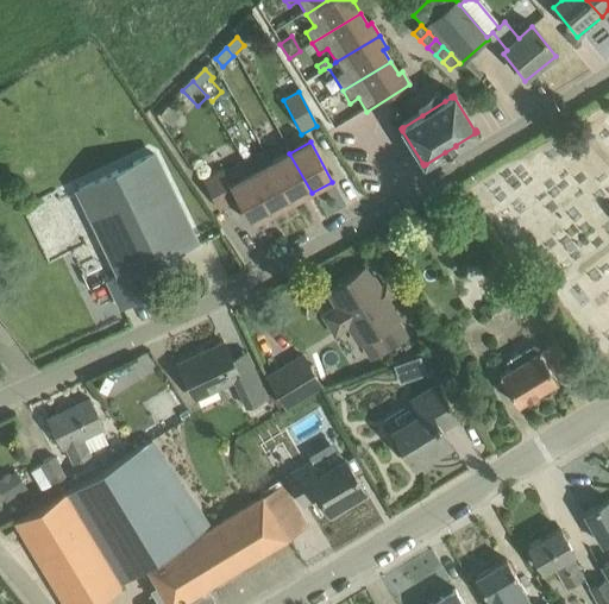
[(271,215),(292,203),(270,164),(264,152),(244,164),(271,215)]
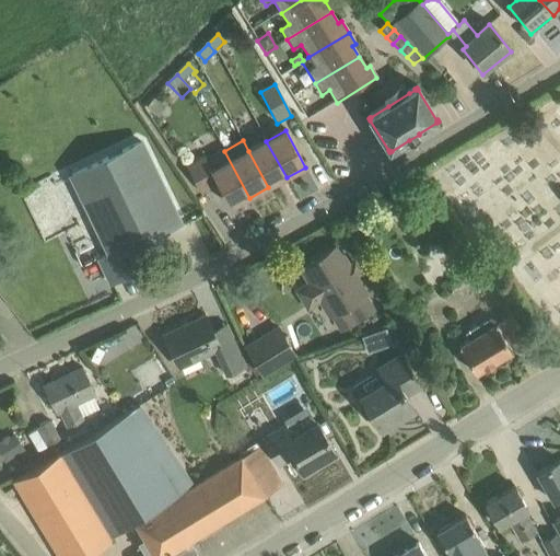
[(248,151),(268,187),(287,177),(266,141),(248,151)]
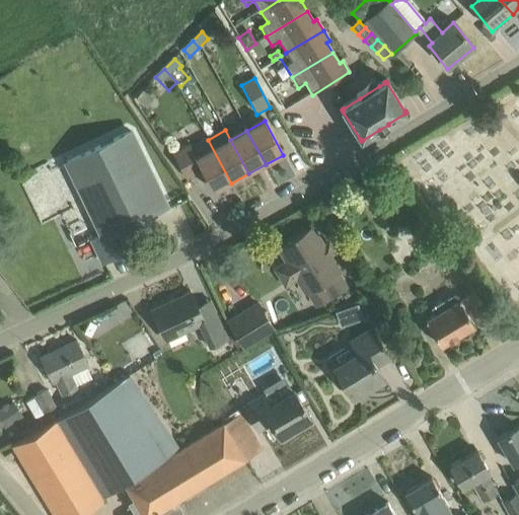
[(100,235),(91,239),(103,264),(134,248),(124,228),(166,208),(131,133),(66,165),(100,235)]
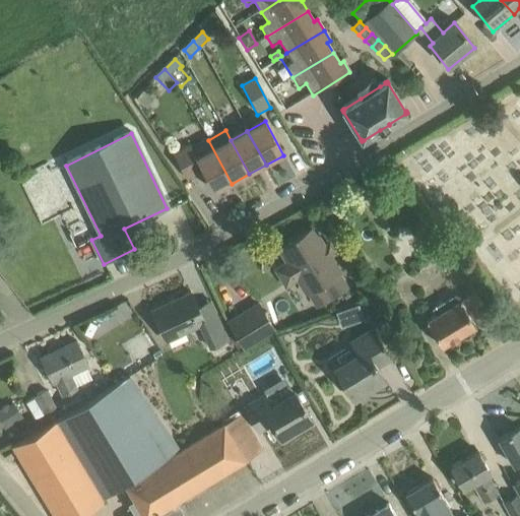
[(188,179),(202,171),(214,193),(232,184),(208,140),(191,149),(190,146),(175,155),(188,179)]
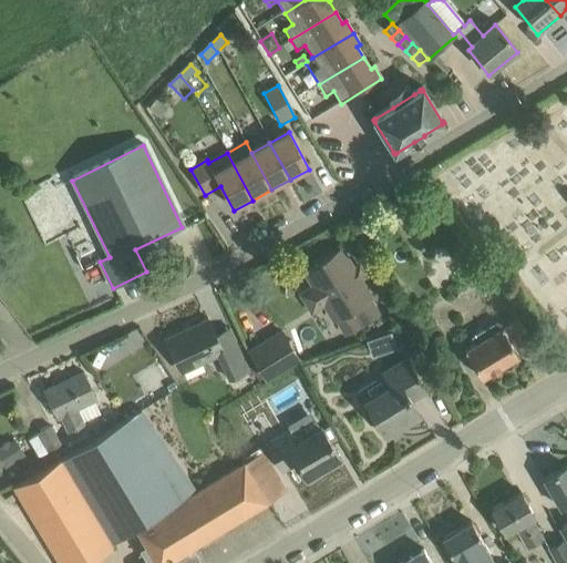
[(447,252),(460,274),(480,264),(466,241),(447,252)]
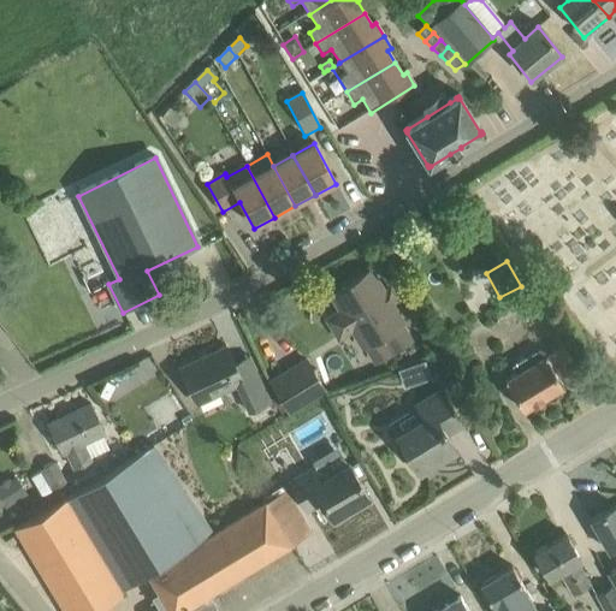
[(332,297),(338,308),(342,313),(331,320),(330,325),(337,337),(342,338),(354,332),(363,349),(366,348),(375,365),(410,343),(400,327),(402,325),(392,308),(401,303),(392,288),(383,294),(371,274),(332,297)]
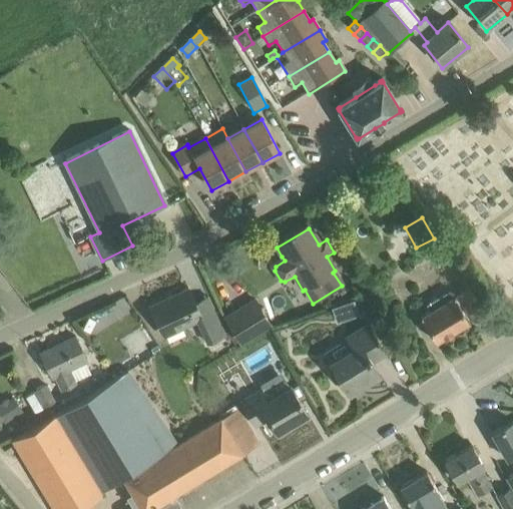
[(431,313),(421,319),(436,345),(470,324),(466,318),(480,310),(468,290),(454,299),(451,293),(427,307),(431,313)]
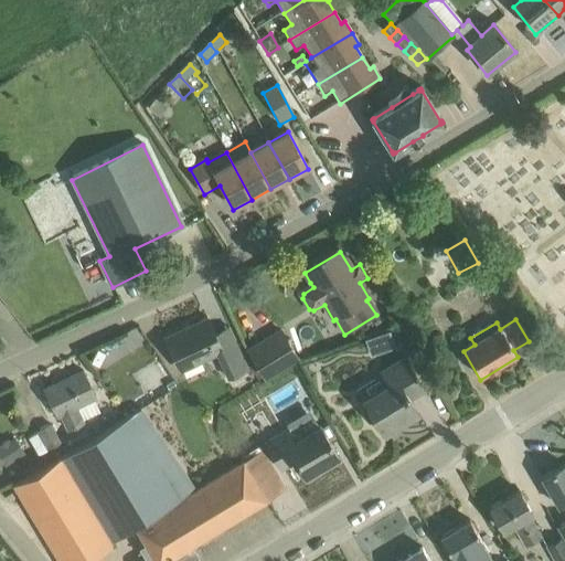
[(181,373),(223,353),(208,320),(166,339),(170,349),(181,373)]
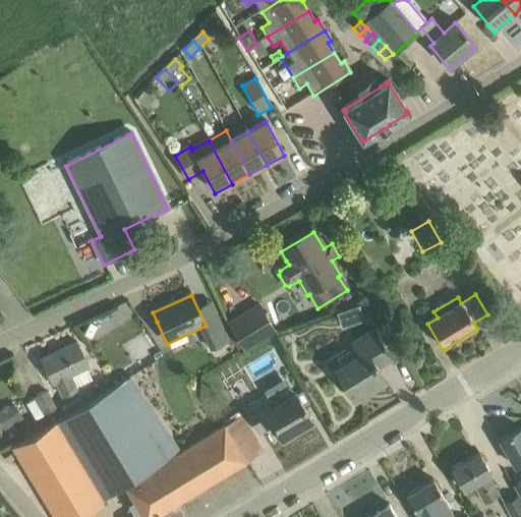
[(363,322),(358,306),(336,313),(342,330),(363,322)]
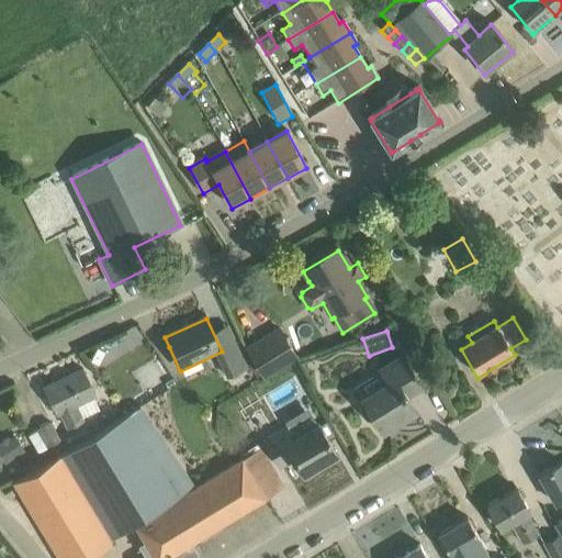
[(265,378),(296,358),(280,332),(248,352),(265,378)]
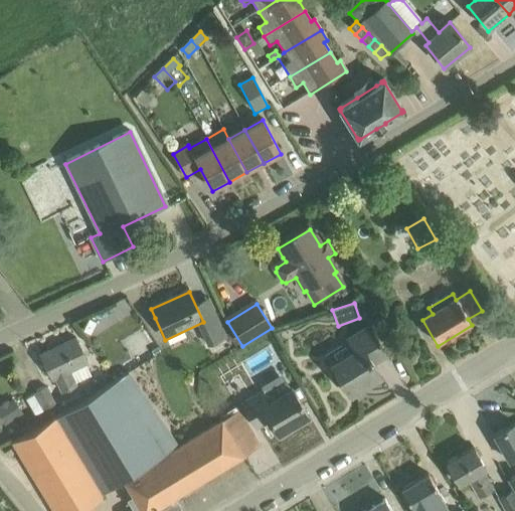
[(226,338),(219,324),(201,332),(208,346),(226,338)]
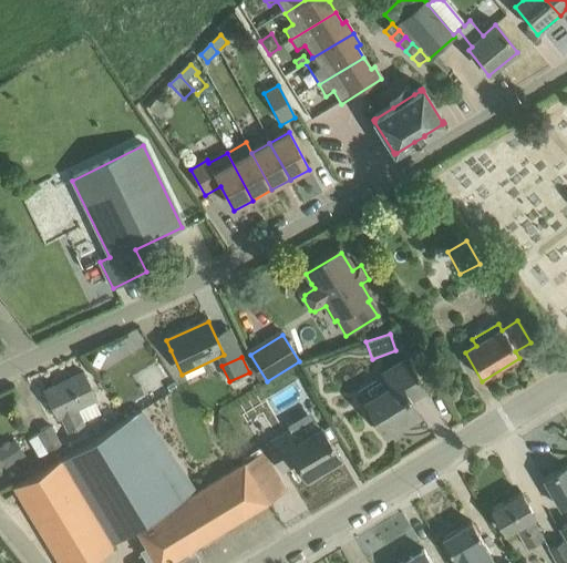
[(391,388),(366,403),(387,438),(420,417),(411,401),(425,391),(408,361),(383,376),(391,388)]
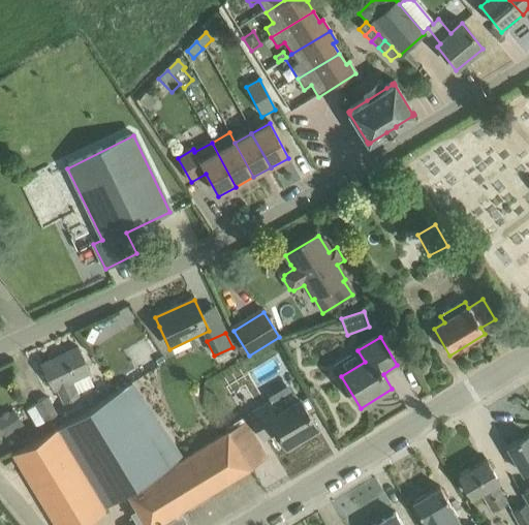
[(88,375),(90,374),(79,349),(42,367),(54,391),(57,390),(64,404),(95,390),(88,375)]
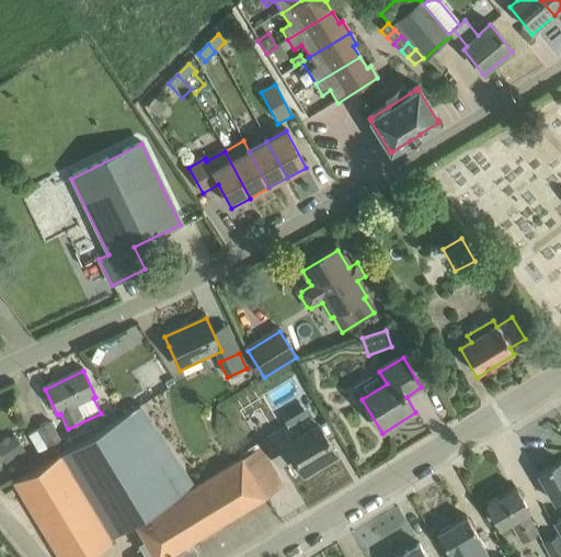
[(195,489),(140,408),(13,485),(24,502),(22,503),(23,504),(25,503),(34,519),(32,520),(33,521),(35,520),(44,535),(42,536),(43,538),(45,536),(54,552),(52,553),(53,555),(55,553),(57,556),(87,556),(94,552),(112,542),(111,538),(134,524),(146,545),(141,548),(147,556),(195,556),(190,546),(285,488),(261,450),(195,489)]
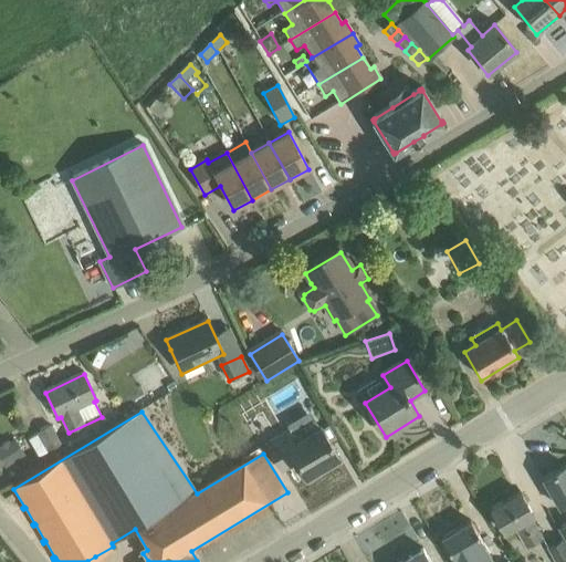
[(50,427),(39,434),(49,453),(61,446),(50,427)]
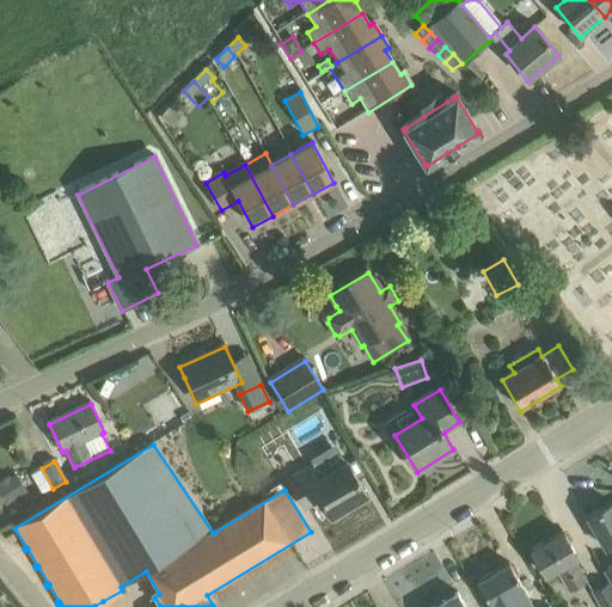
[(311,467),(288,482),(306,510),(320,502),(331,520),(368,498),(347,463),(319,479),(311,467)]
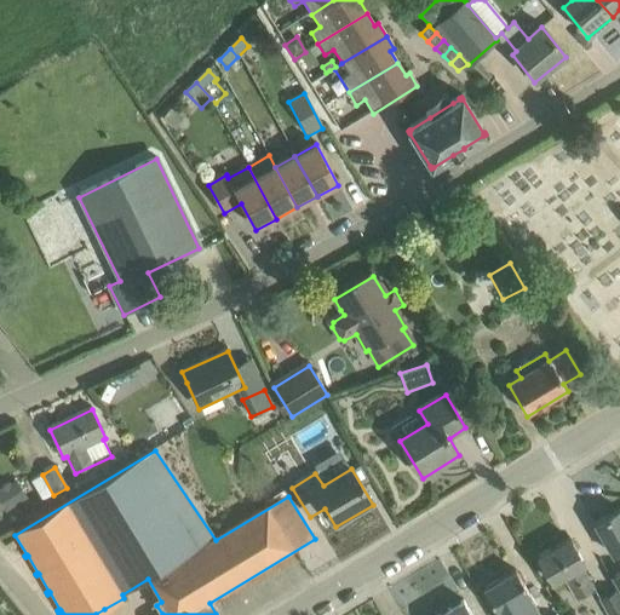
[(27,499),(17,483),(10,489),(9,487),(1,490),(3,493),(0,494),(0,506),(4,513),(27,499)]
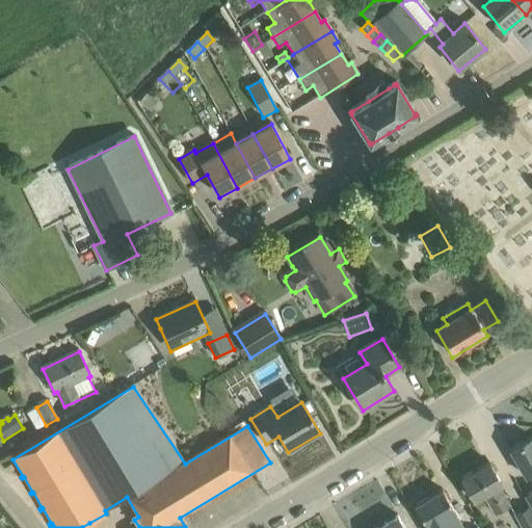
[(510,452),(526,478),(531,474),(531,440),(510,452)]
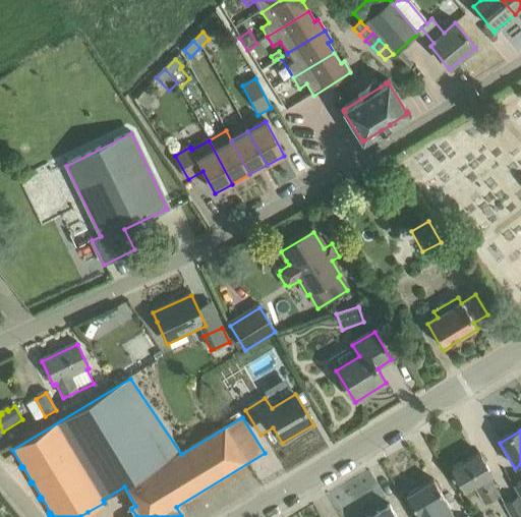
[(452,470),(465,492),(474,486),(485,505),(500,497),(488,477),(491,476),(478,454),(477,455),(477,456),(454,469),(452,470)]
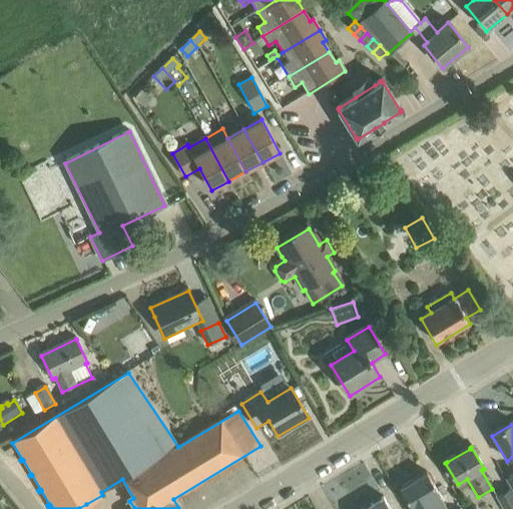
[(400,489),(412,508),(446,508),(438,495),(439,495),(427,474),(400,489)]
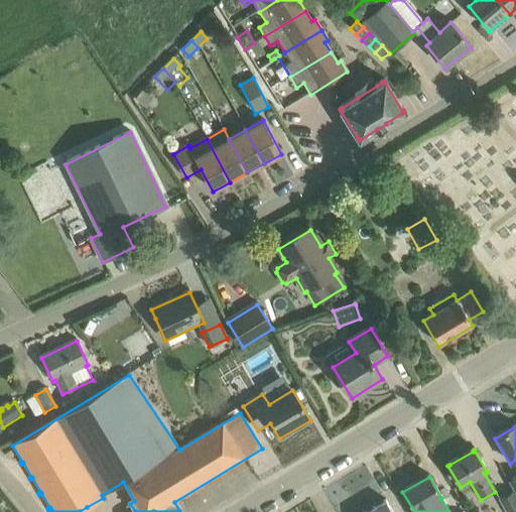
[(515,511),(515,497),(513,492),(499,500),(506,511),(515,511)]
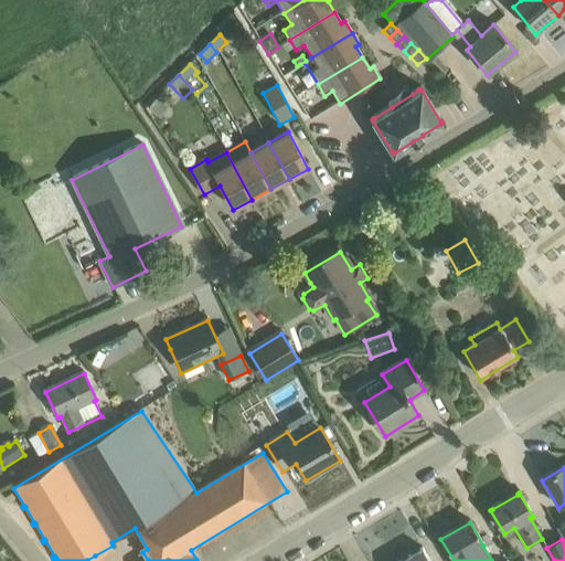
[(429,560),(423,550),(404,560),(429,560)]
